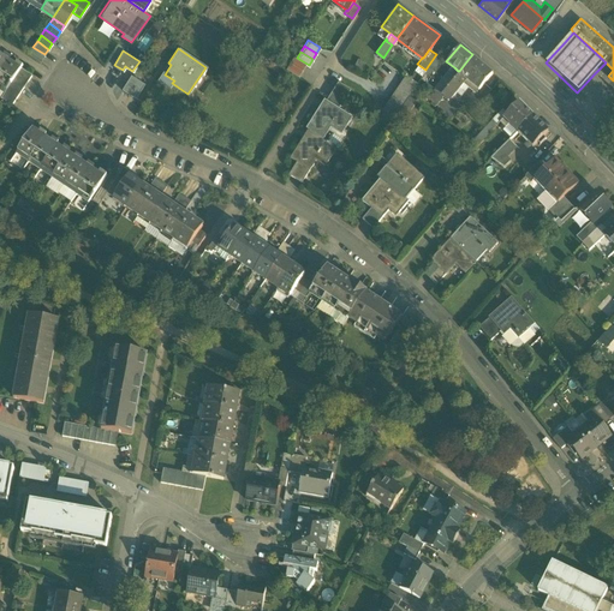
[(472,54),(459,71),(465,77),(477,87),(492,71),(472,54)]
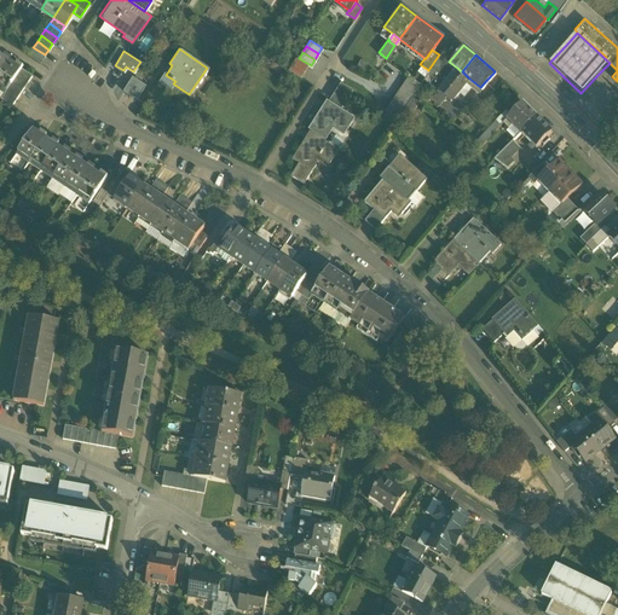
[(307,64),(295,56),(288,68),(300,75),(307,64)]
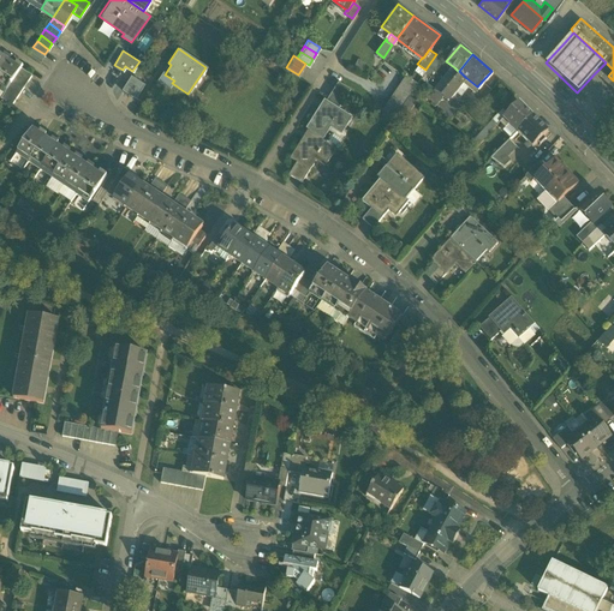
[(7,58),(0,69),(0,90),(3,91),(4,90),(9,84),(12,78),(16,72),(21,66),(7,58)]
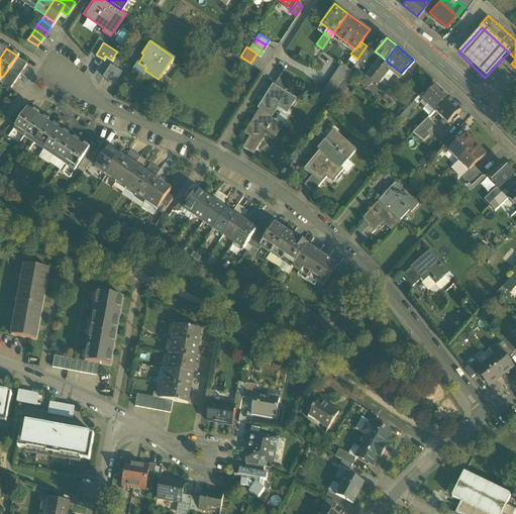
[(26,62),(17,56),(13,61),(23,67),(26,62)]
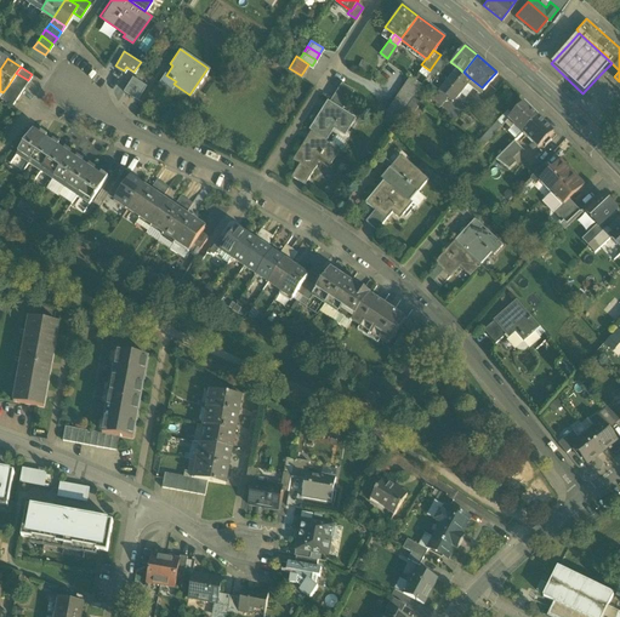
[(454,69),(442,83),(449,89),(462,72),(459,68),(454,69)]
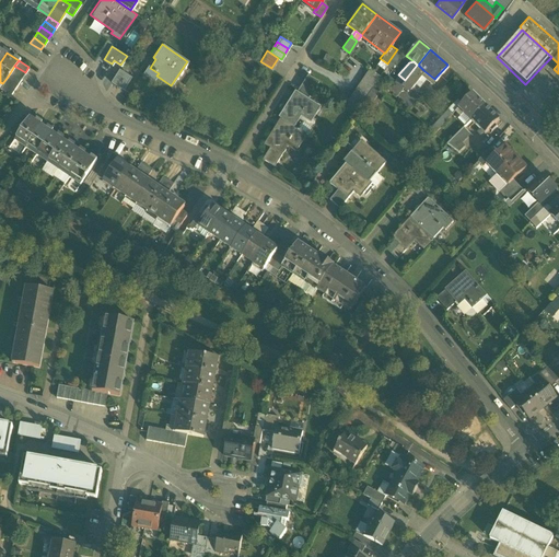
[(405,80),(402,84),(407,89),(423,70),(418,65),(417,65),(405,80)]
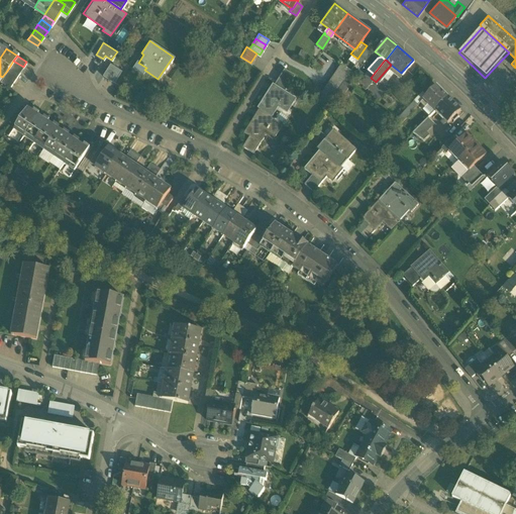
[(23,67),(13,61),(10,66),(20,72),(23,67)]
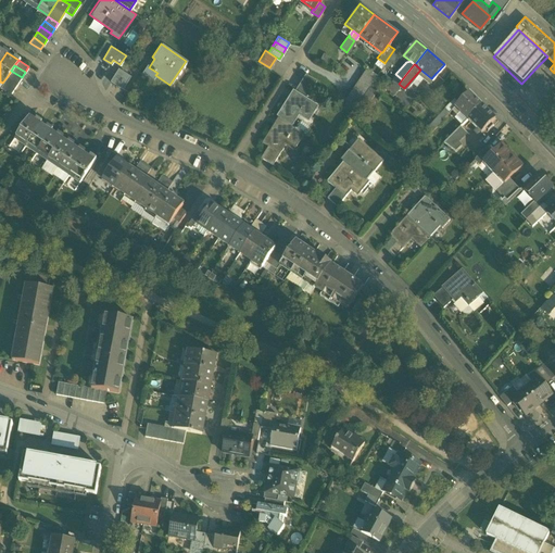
[(366,66),(344,99),(355,107),(369,85),(377,74),(366,66)]
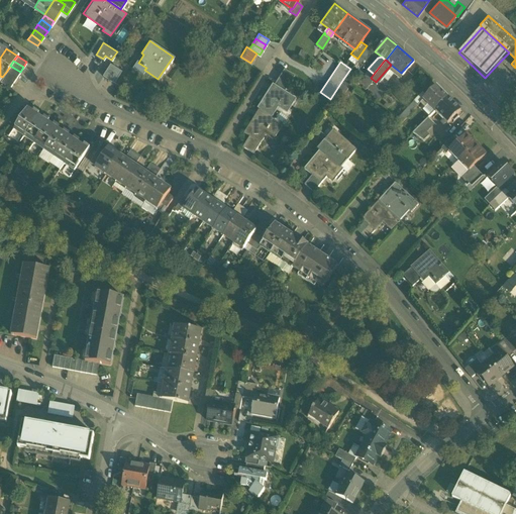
[(110,63),(102,75),(113,81),(120,69),(110,63)]
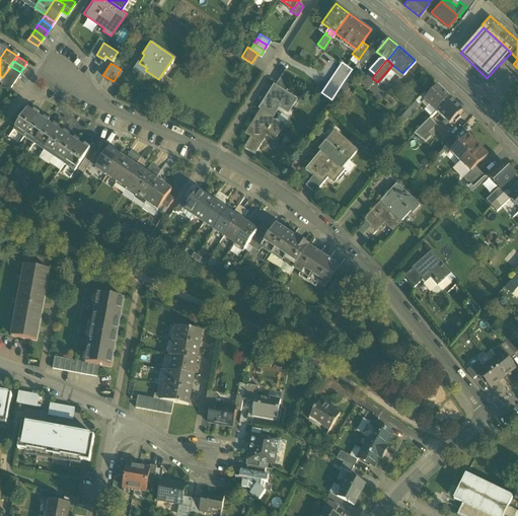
[(20,72),(10,66),(7,71),(16,77),(20,72)]
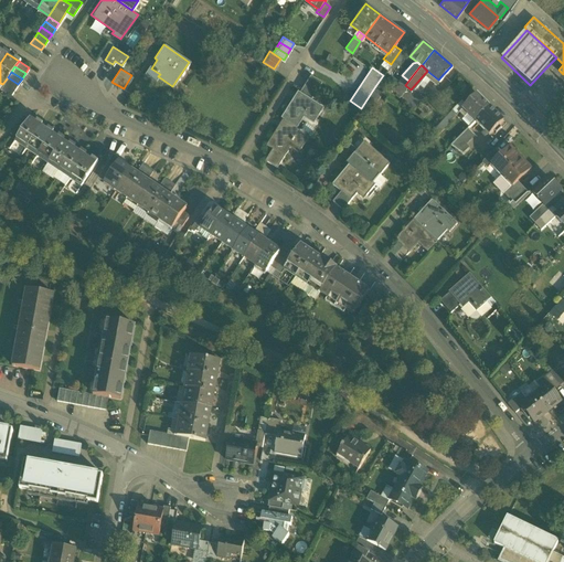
[(321,81),(310,73),(302,85),(314,92),(321,81)]
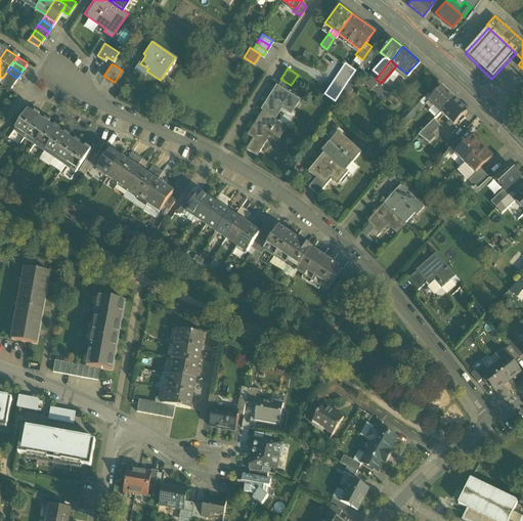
[(379,75),(373,70),(369,75),(376,79),(379,75)]
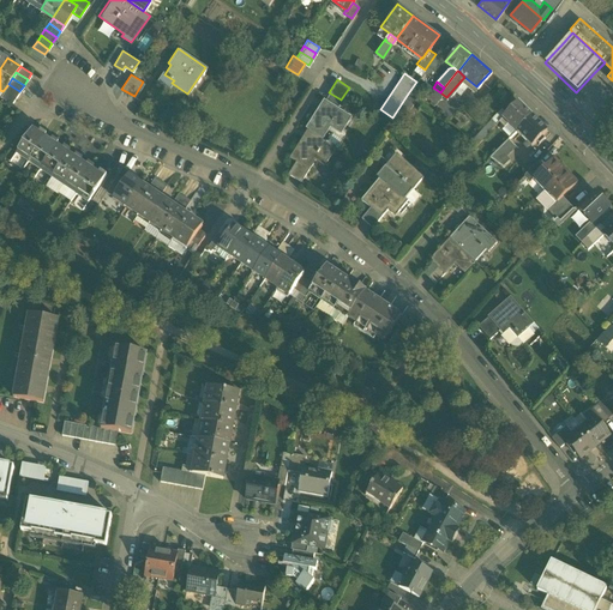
[(19,91),(8,84),(4,90),(16,97),(19,91)]
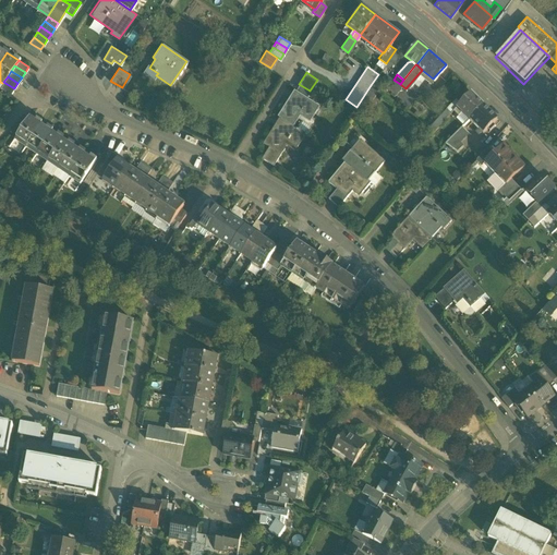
[(14,88),(3,82),(2,83),(0,87),(10,94),(14,88)]
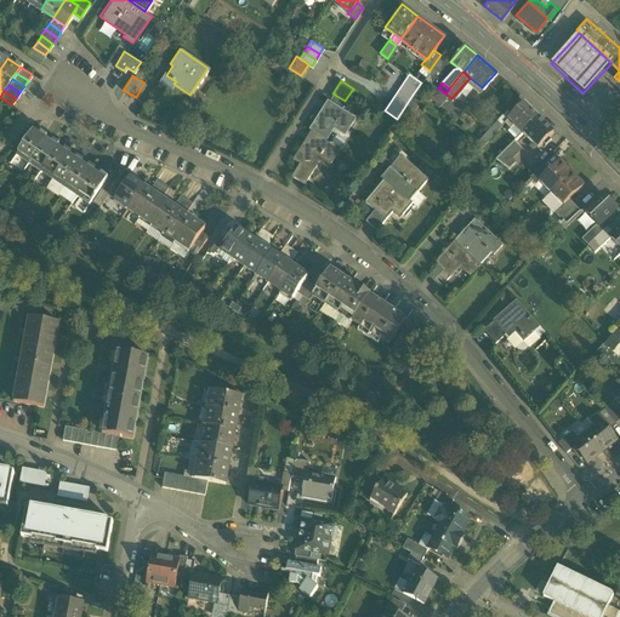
[(345,101),(333,93),(329,100),(341,108),(345,101)]
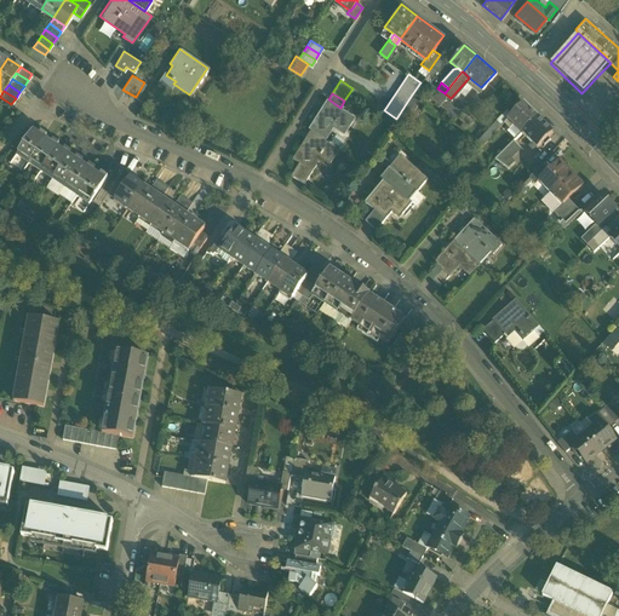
[(322,108),(321,107),(308,127),(310,128),(313,130),(325,138),(334,122),(345,130),(354,116),(340,108),(328,99),(326,98),(326,99),(327,101),(322,108)]
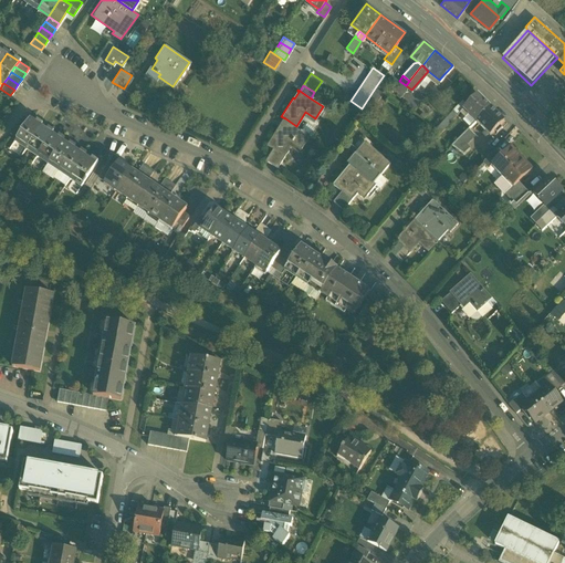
[(477,92),(462,106),(468,112),(474,120),(475,118),(475,120),(490,105),(477,92)]
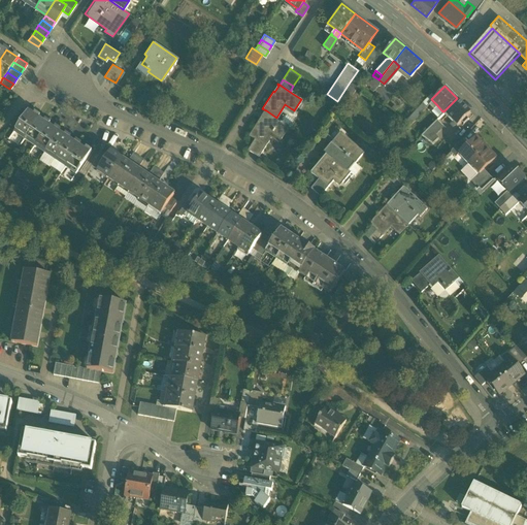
[(457,98),(443,111),(452,120),(455,122),(456,124),(469,110),(457,98)]
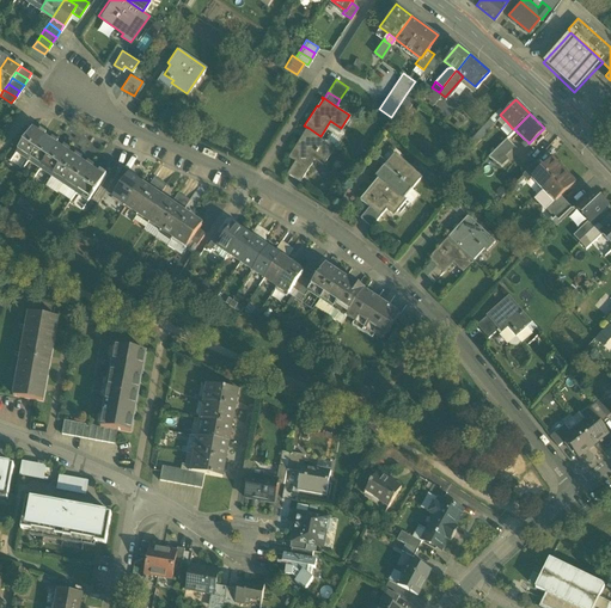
[(489,117),(468,139),(474,143),(494,122),(489,117)]
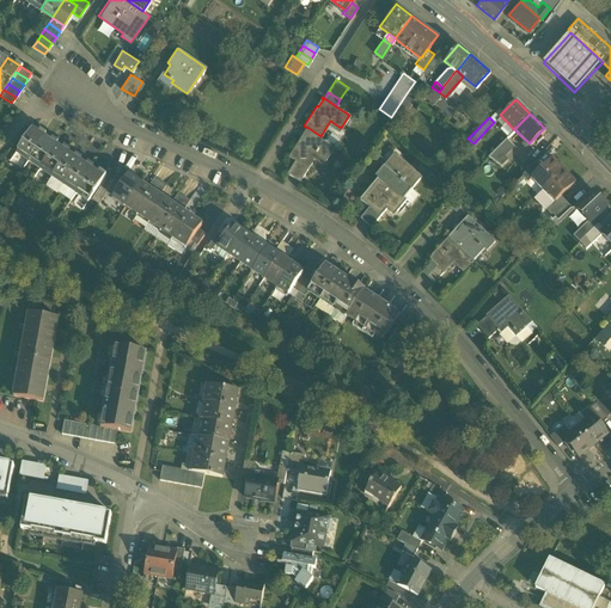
[(31,127),(16,151),(28,159),(44,135),(31,127)]
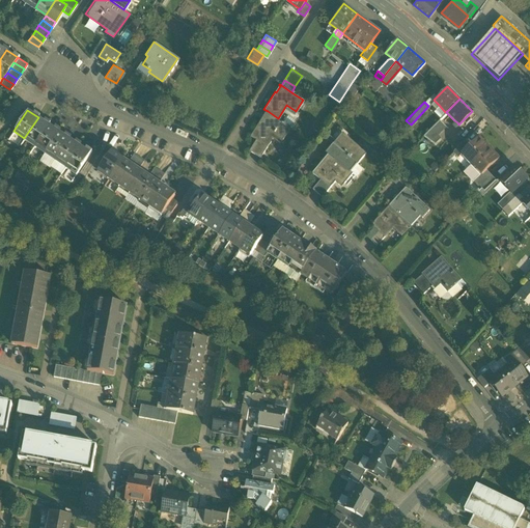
[(268,111),(263,118),(261,117),(250,135),(255,138),(267,145),(274,133),(282,138),(290,126),(278,118),(268,111)]
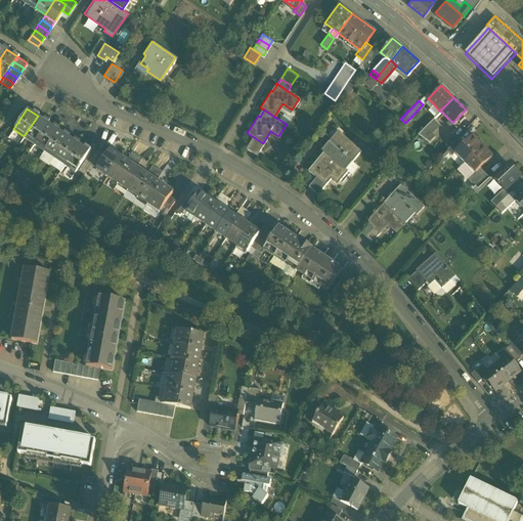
[(38,116),(24,136),(34,143),(47,123),(38,116)]
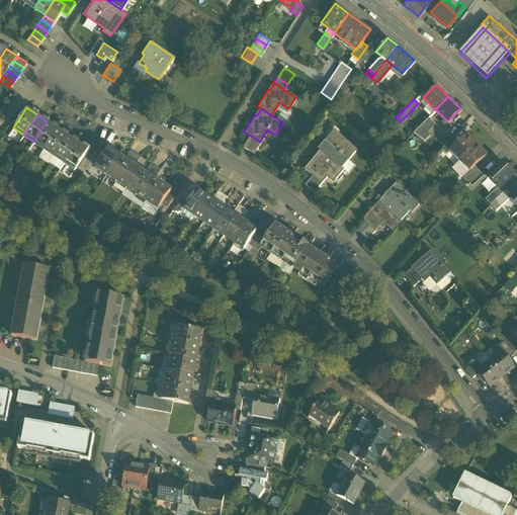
[(428,115),(413,131),(424,140),(429,135),(424,131),(434,120),(428,115)]
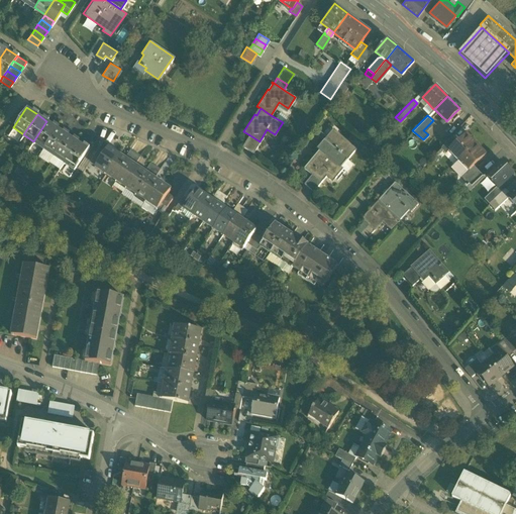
[(46,121),(33,141),(43,147),(57,127),(46,121)]
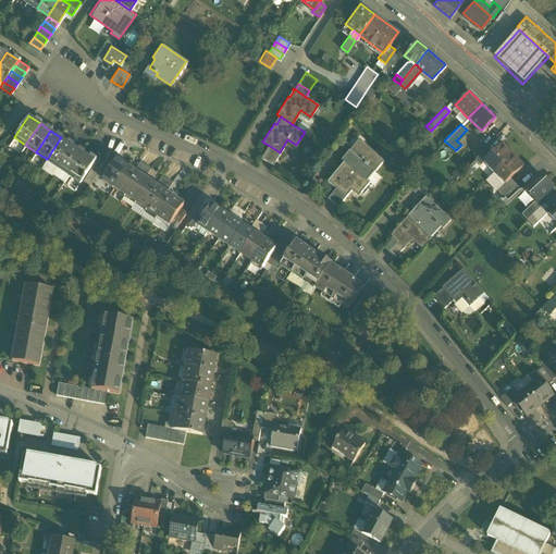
[(61,137),(47,159),(58,167),(72,145),(61,137)]
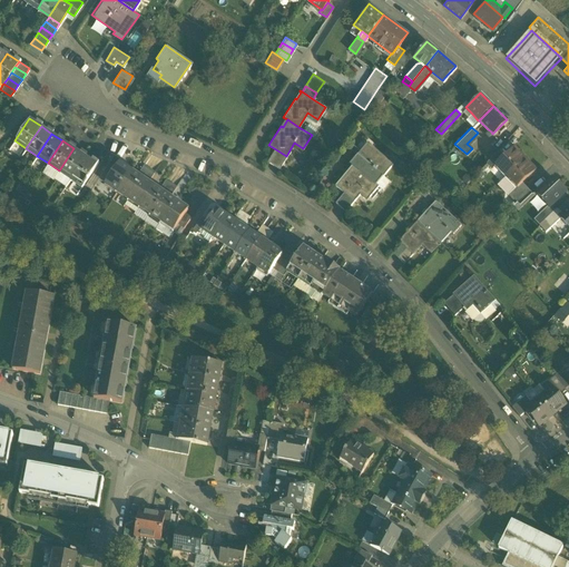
[(392,163),(369,143),(361,152),(359,149),(349,162),(351,164),(352,164),(375,183),(392,163)]
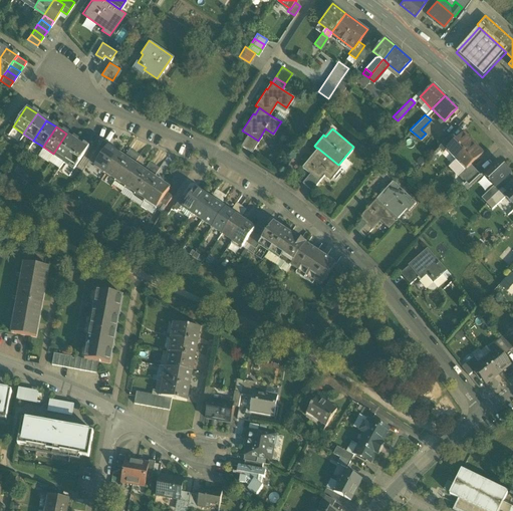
[(453,140),(446,146),(447,147),(456,157),(472,141),(463,131),(453,140)]
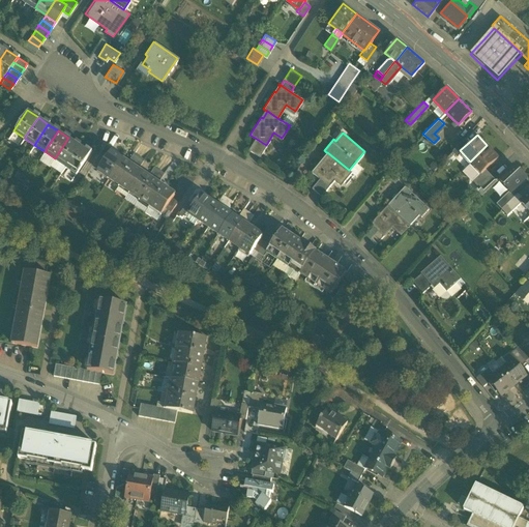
[(359,136),(355,141),(366,150),(371,145),(359,136)]
